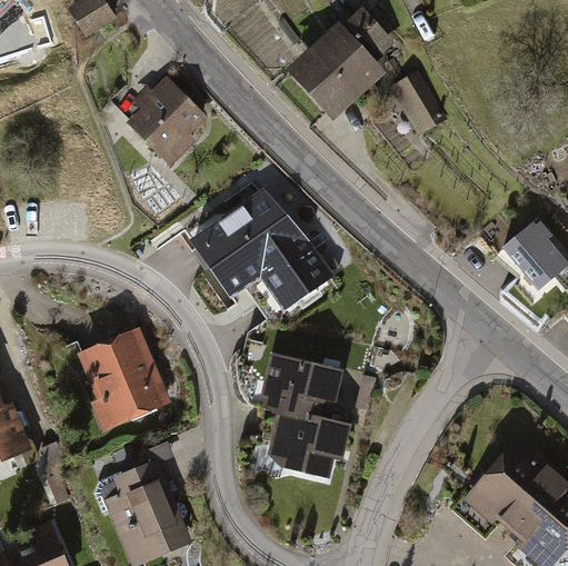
[(117,18),(105,0),(78,0),(69,6),(89,36),(117,18)]
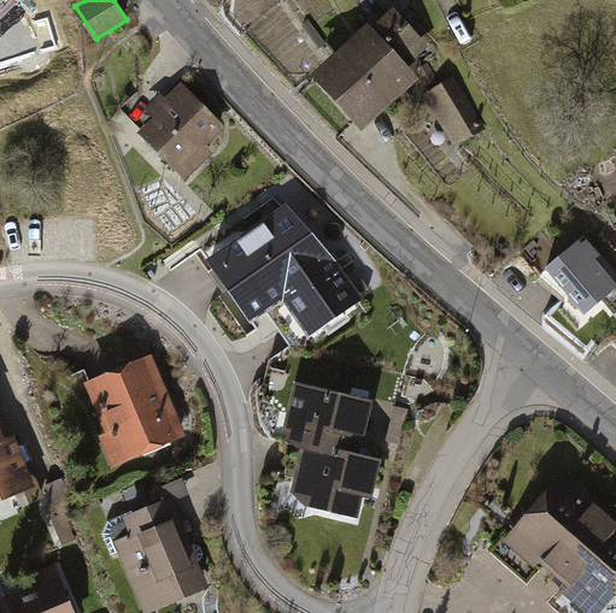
[(314,72),(361,127),(420,77),(409,64),(427,47),(396,11),(377,27),(373,22),(314,72)]
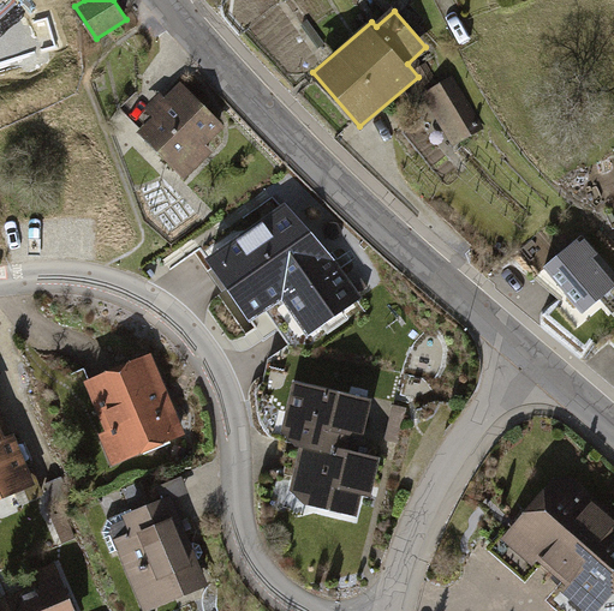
[(482,130),(452,78),(424,95),(454,145),(482,130)]
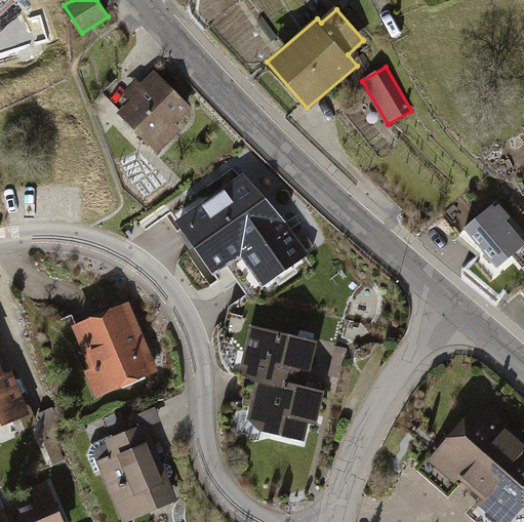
[(193,110),(151,69),(114,107),(155,148),(193,110)]
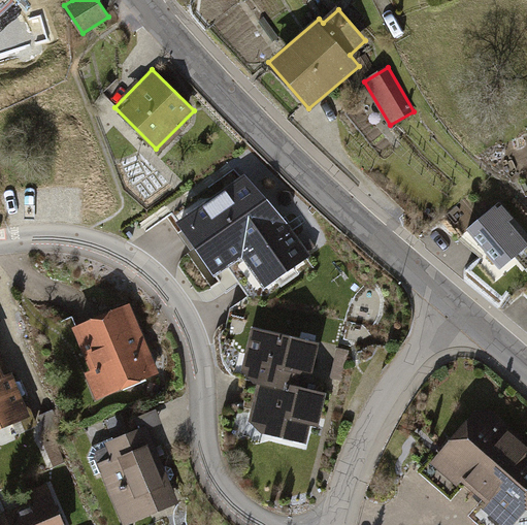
[(290,229),(248,181),(180,230),(220,283),(246,264),(267,293),(313,260),(290,229)]
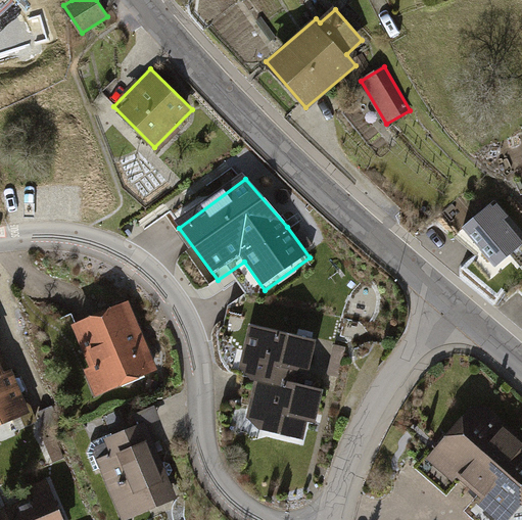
[(497,270),(521,250),(521,234),(496,203),(465,229),(497,270)]
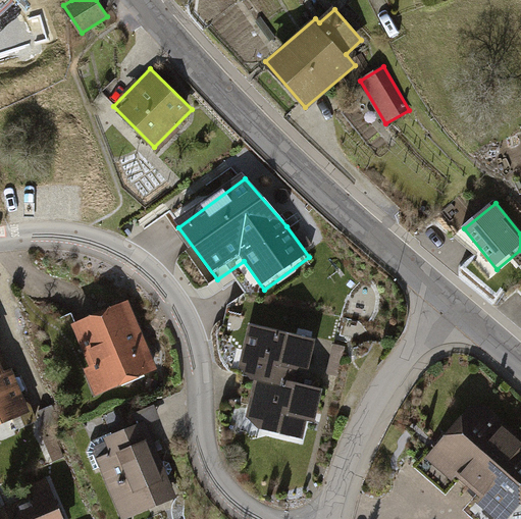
[(156,369),(127,301),(65,327),(95,396),(156,369)]
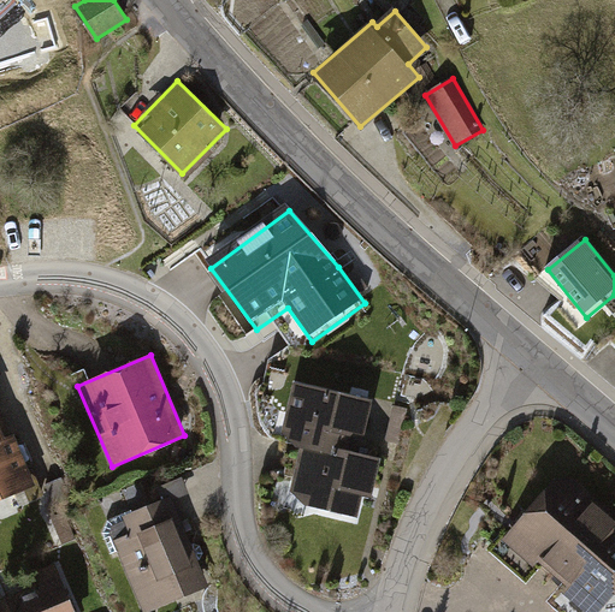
[(373,400),(297,381),(283,440),(302,446),(289,499),(364,517),(379,457),(360,452),(373,400)]
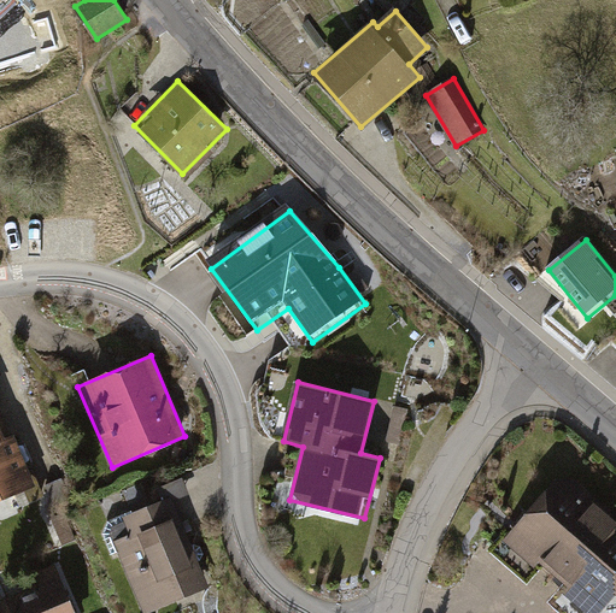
[(0,501),(36,485),(0,402),(0,501)]
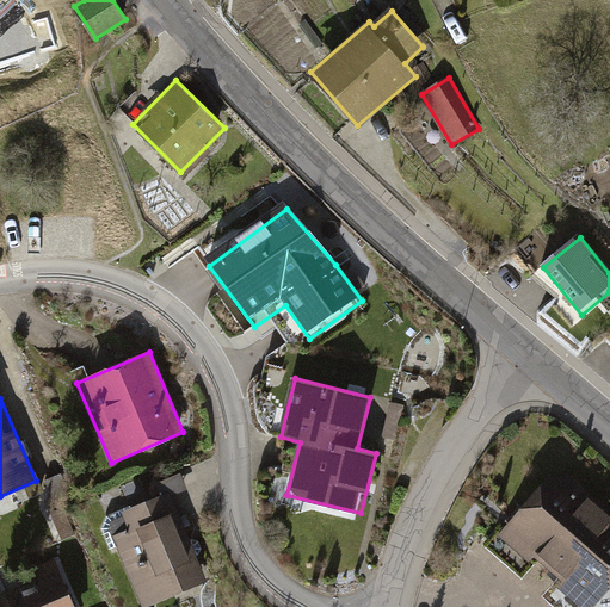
[(590,606),(609,584),(609,513),(560,466),(497,534),(574,606),(590,606)]
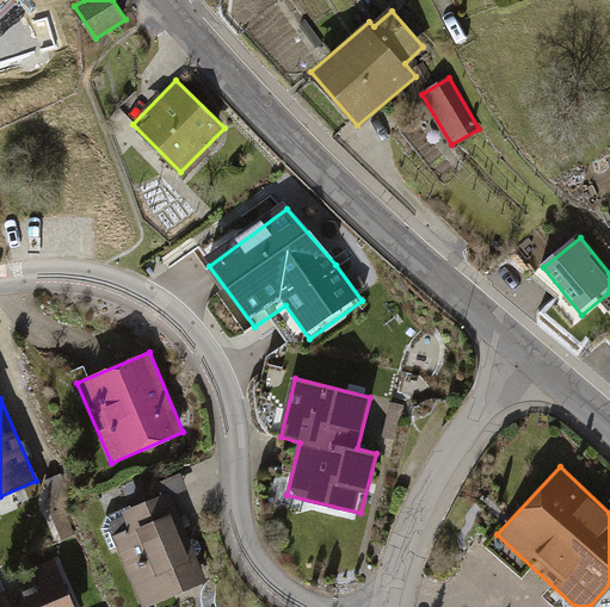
[(148,606),(207,582),(170,495),(106,521),(139,606),(148,606)]
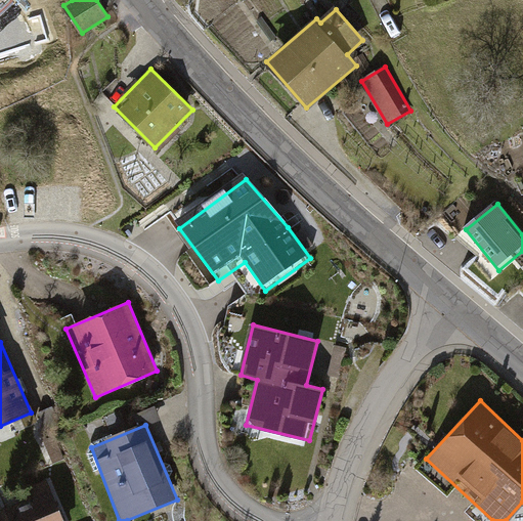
[(62,520),(47,483),(0,502),(0,520),(62,520)]
